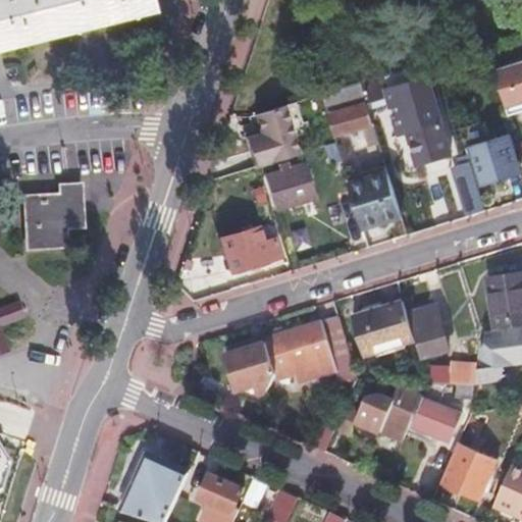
[(151,10),(148,0),(0,0),(0,52),(0,50),(0,48),(79,29),(80,32),(87,30),(97,28),(96,23),(151,10)]
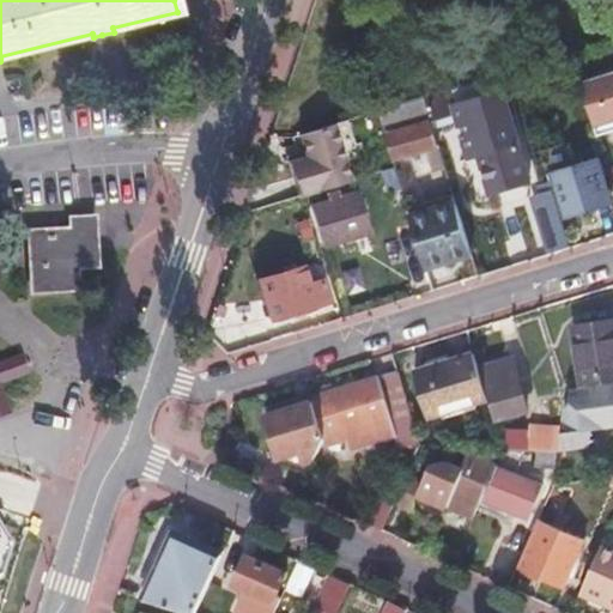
[(491,78),(424,97),(432,126),(451,120),(450,114),(459,110),(466,135),(463,137),(465,139),(467,138),(468,143),(462,144),(466,157),(472,155),(473,159),(465,162),(465,163),(483,157),(493,193),(530,181),(514,128),(507,131),(491,78)]
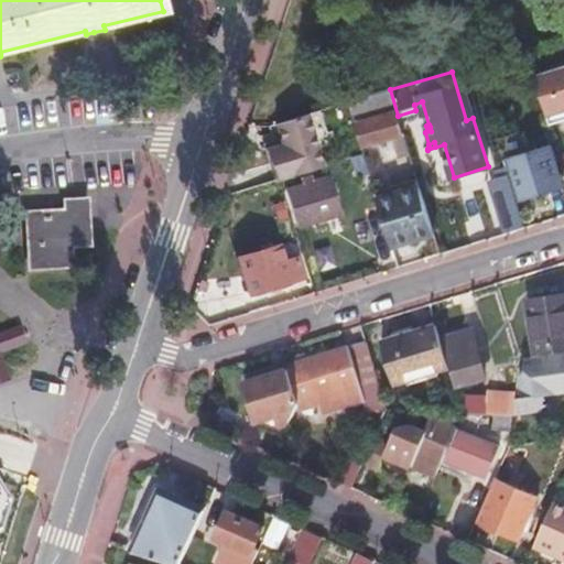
[(563,72),(537,80),(549,118),(563,112),(563,72)]
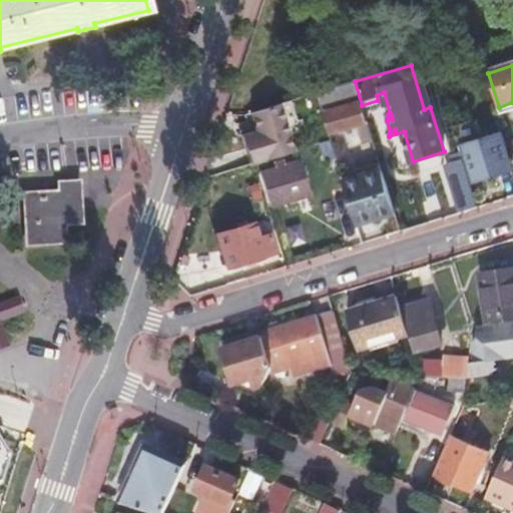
[(355,81),(317,93),(329,135),(368,123),(362,105),(355,81)]
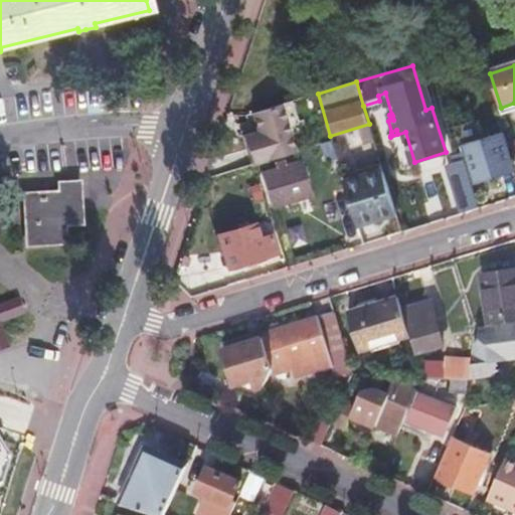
[(280,106),(250,115),(256,134),(241,139),(250,167),(255,166),(294,154),(280,106)]
